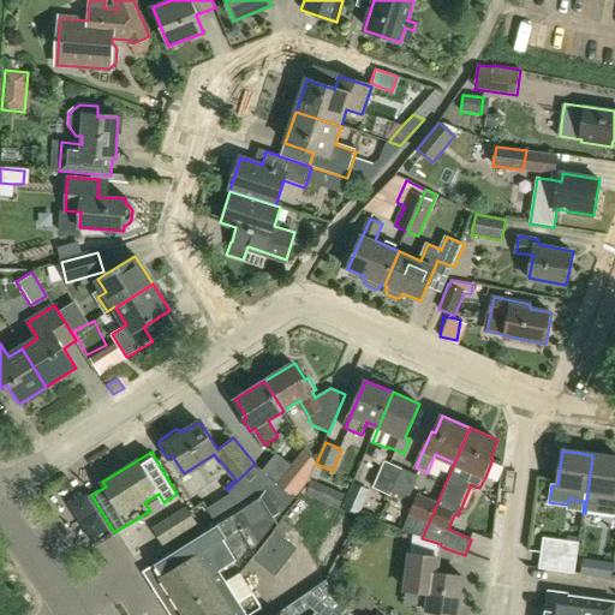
[(614,491),(614,458),(592,455),(585,513),(614,517),(614,494),(614,495),(614,491)]
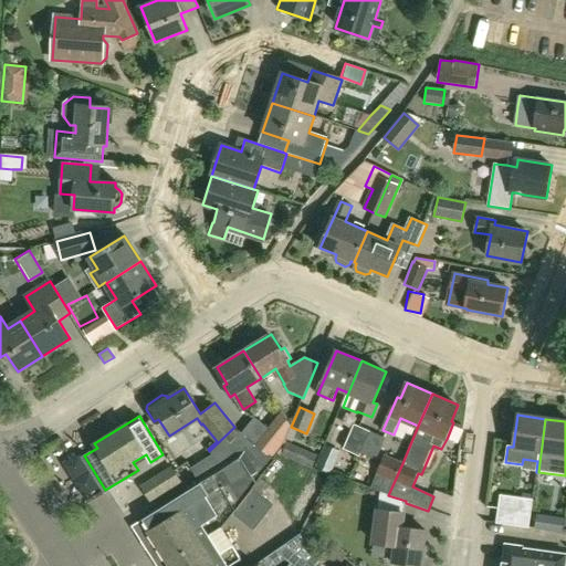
[(362,453),(370,431),(354,425),(343,449),(359,457),(360,453),(362,453)]
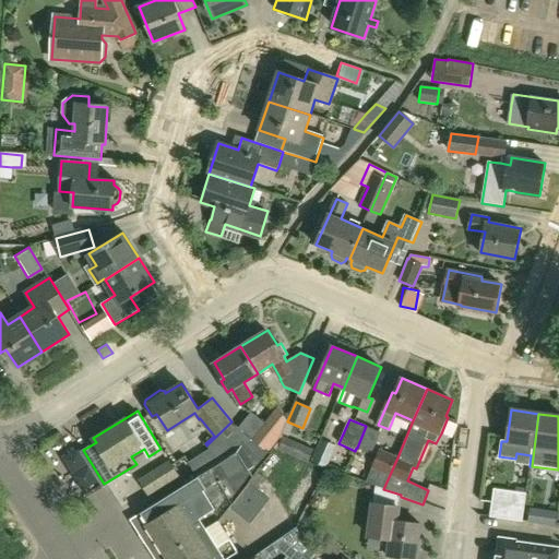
[(156,503),(141,513),(147,524),(167,555),(219,522),(221,522),(232,507),(250,484),(258,474),(257,473),(270,454),(269,452),(253,440),(245,432),(232,421),(206,445),(210,450),(189,462),(199,476),(156,503)]
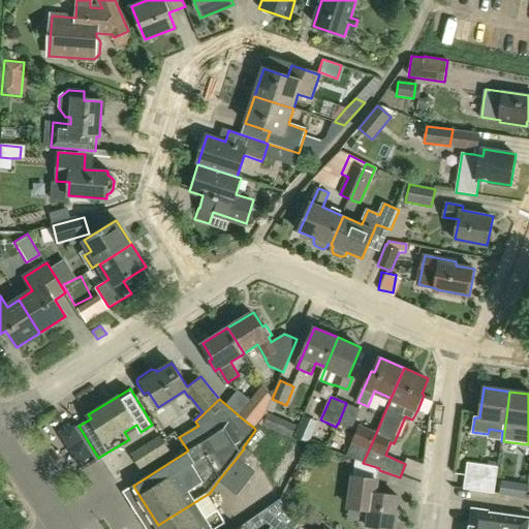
[(346,403),(338,424),(351,430),(360,409),(346,403)]
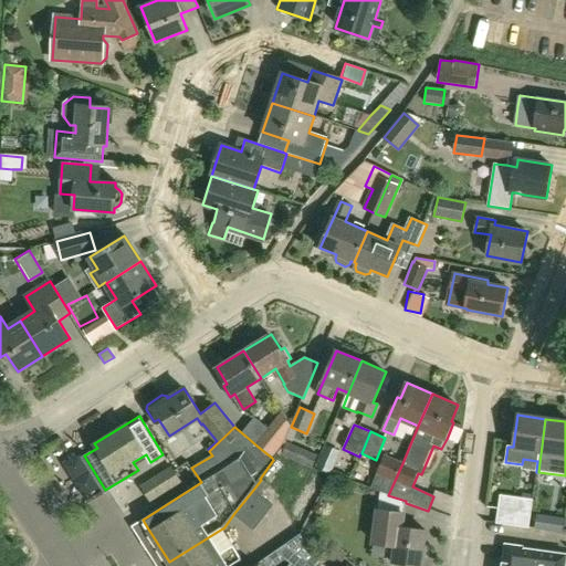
[(268,432),(257,446),(272,458),(273,460),(281,450),(283,444),(268,432)]
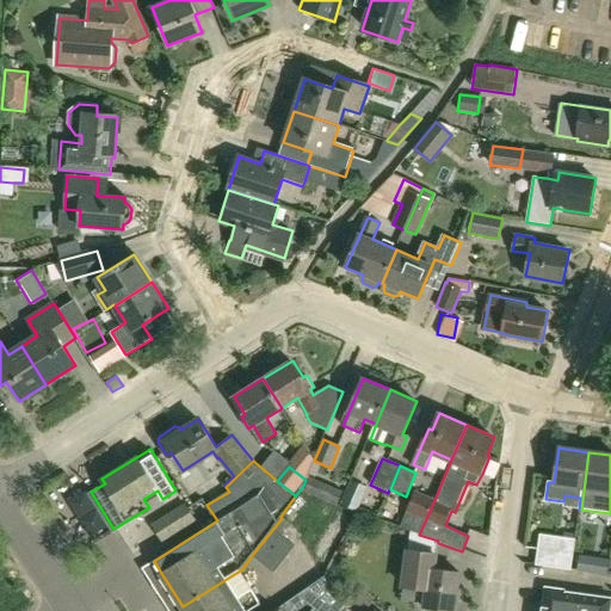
[(309,476),(303,491),(335,505),(343,491),(309,476)]
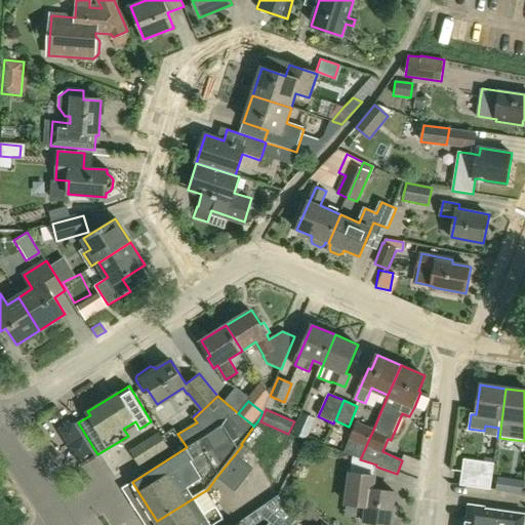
[(353,457),(360,459),(373,430),(358,422),(344,454),(353,457)]
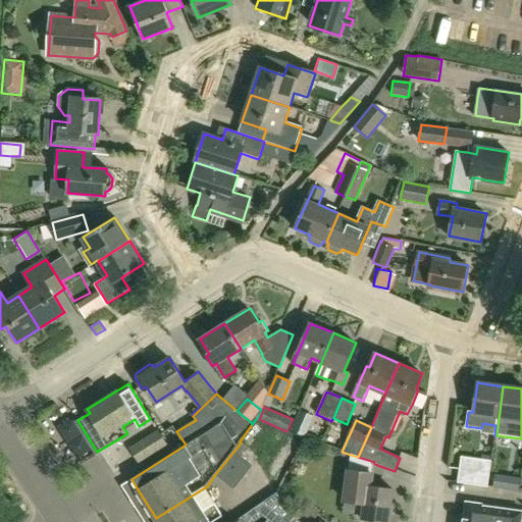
[(309,426),(296,421),(292,431),(305,437),(309,426)]
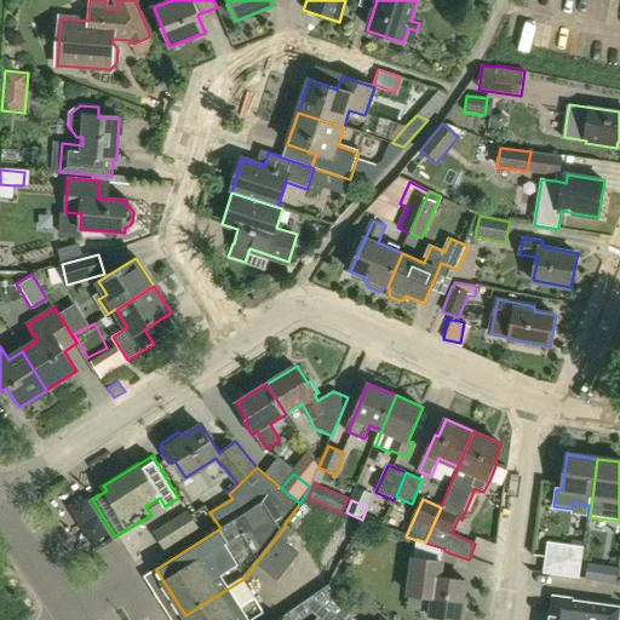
[(153,533),(164,550),(199,528),(189,511),(160,528),(153,533)]
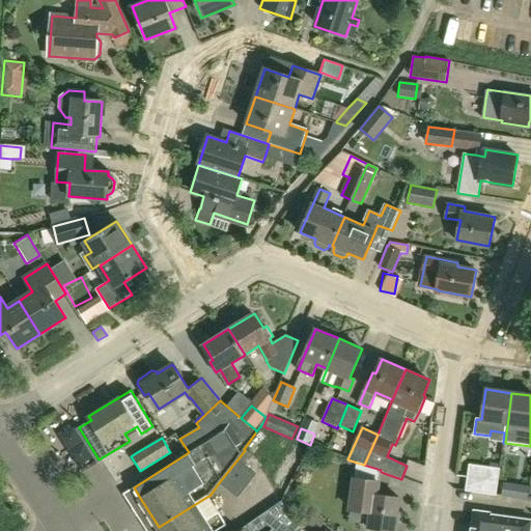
[(245,450),(238,459),(220,481),(240,497),(257,474),(245,465),(253,455),(245,450)]
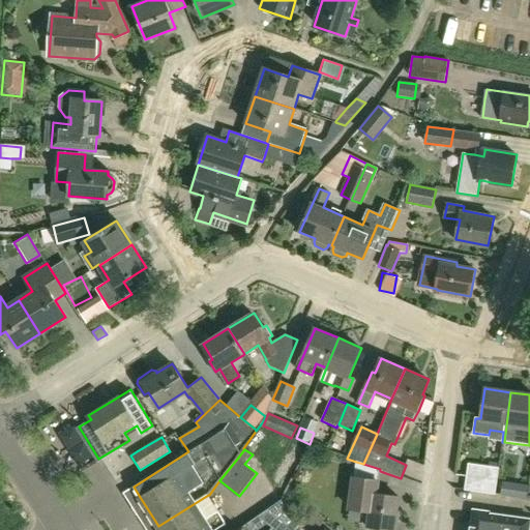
[(356,462),(350,508),(348,521),(369,524),(369,527),(388,529),(394,529),(399,498),(377,495),(380,471),(380,469),(363,464),(356,462)]
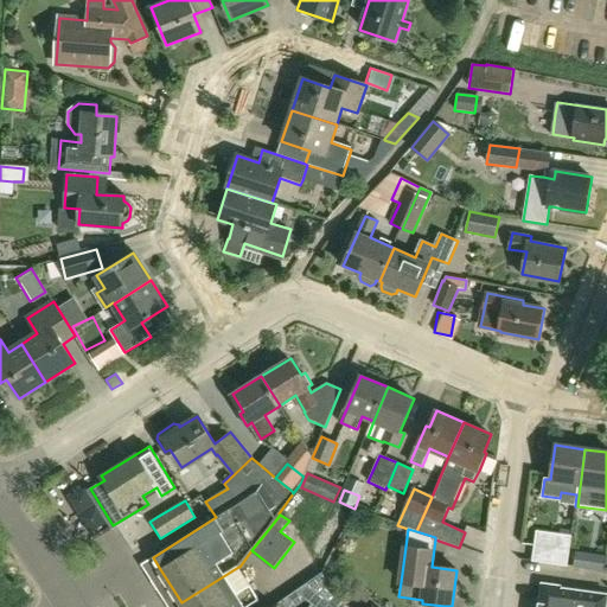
[(555,548),(534,545),(531,561),(567,567),(570,536),(556,534),(555,548)]
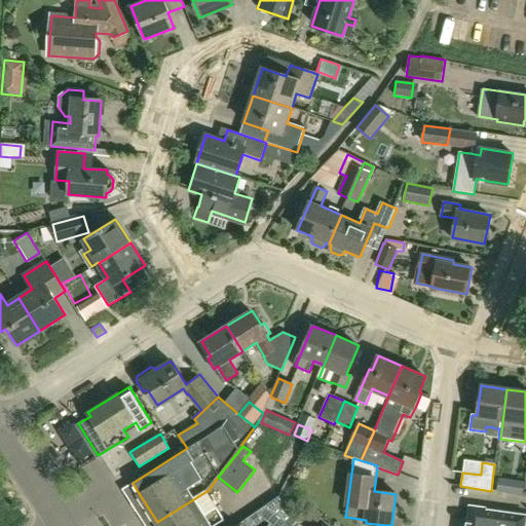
[(510,494),(512,480),(498,478),(496,492),(510,494)]
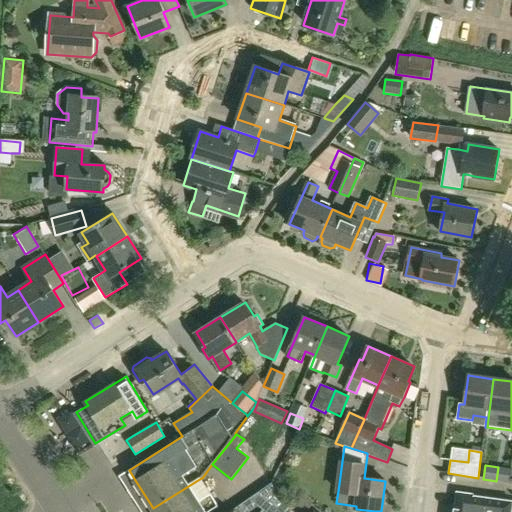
[(201,478),(153,508),(155,511),(209,511),(219,506),(210,492),(201,478)]
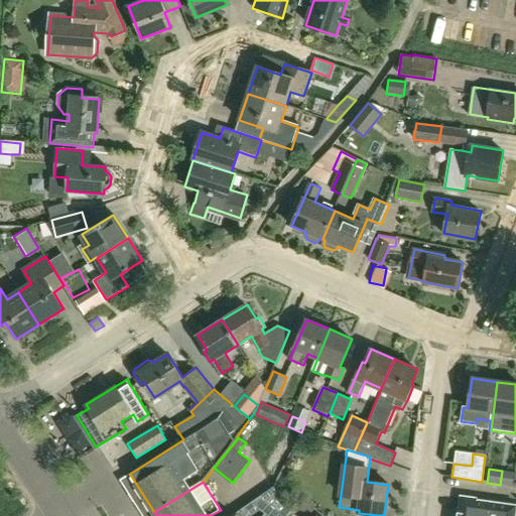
[(252,502),(269,515),(287,515),(296,505),(274,487),(252,502)]
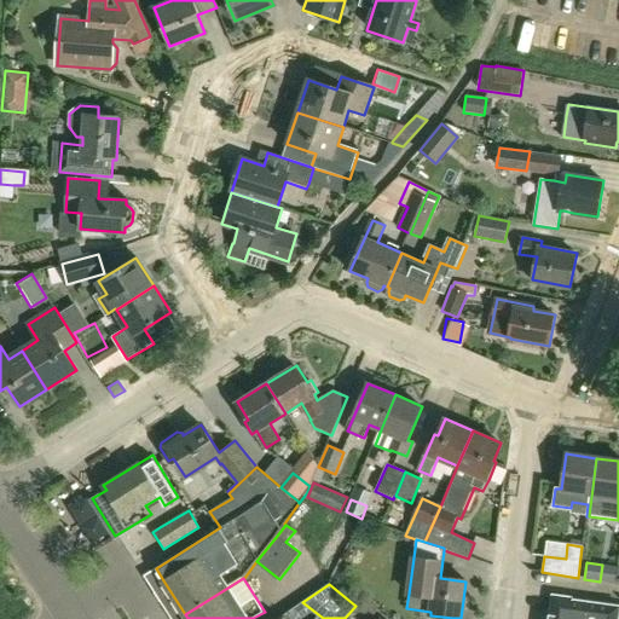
[(368,600),(358,611),(368,618),(370,618),(379,608),(368,600)]
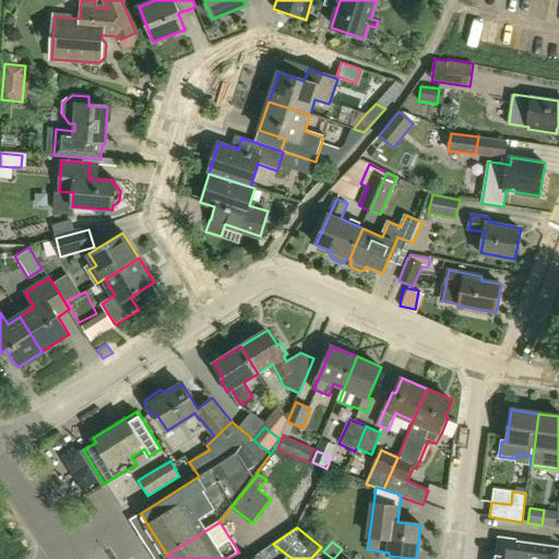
[(557,549),(545,547),(501,542),(499,558),(558,558),(558,549),(558,550),(558,549),(557,549)]
